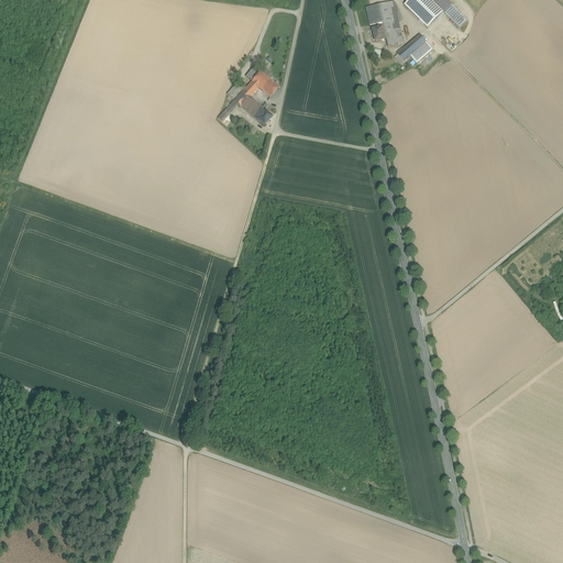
[(429,0),(410,0),(405,6),(429,29),(444,13),(429,0)]
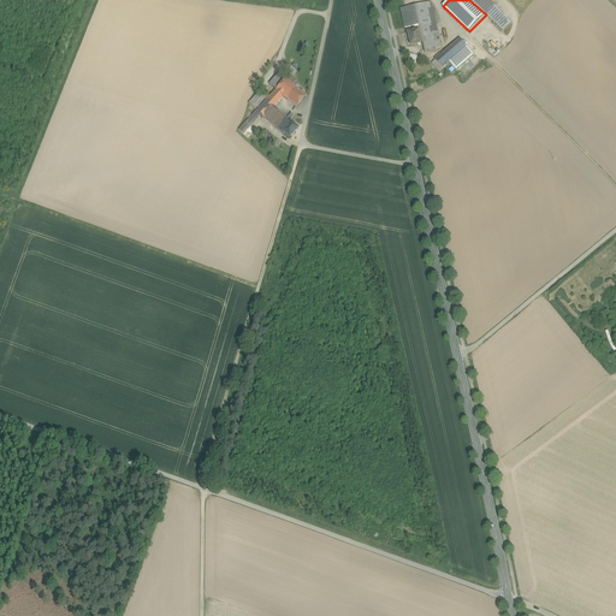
[(487,0),(469,0),(486,15),(503,31),(511,23),(487,0)]
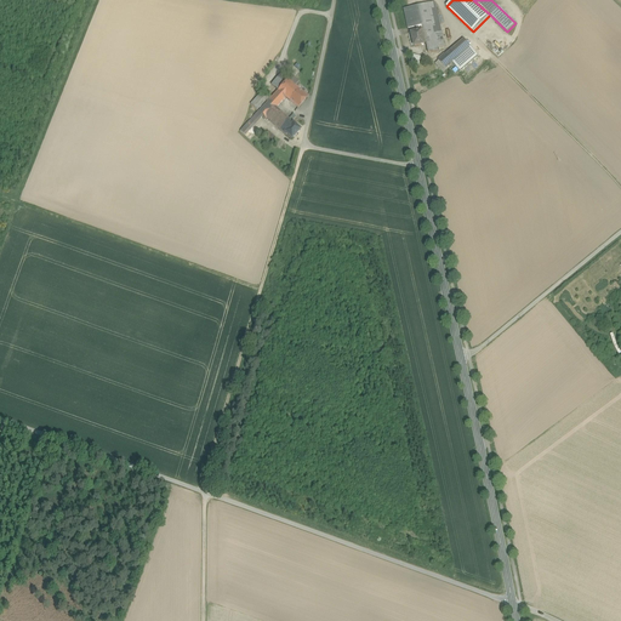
[(436,3),(429,4),(434,28),(436,28),(436,34),(442,32),(436,3)]
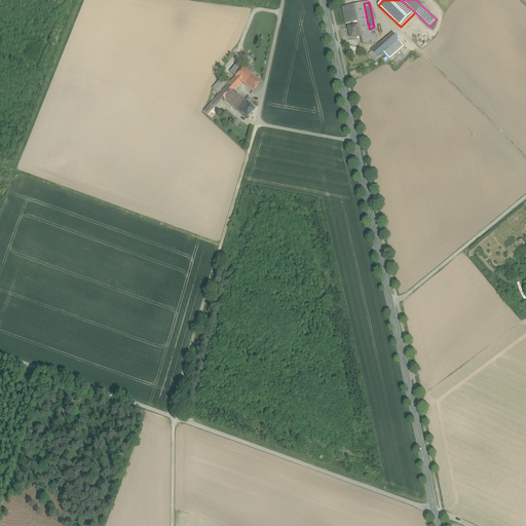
[(364,3),(354,5),(357,13),(358,22),(359,26),(368,24),(364,3)]
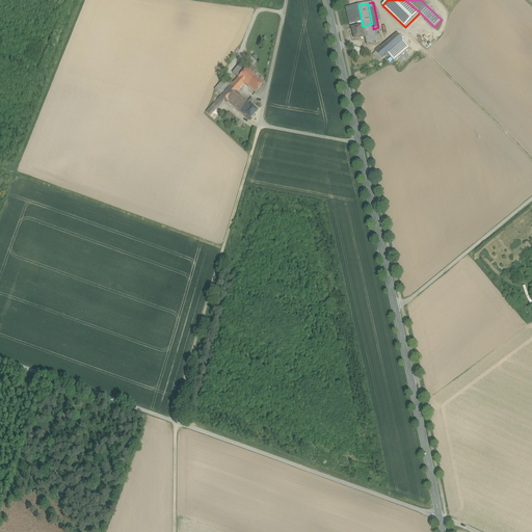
[(358,5),(346,7),(348,17),(352,16),(361,14),(358,5)]
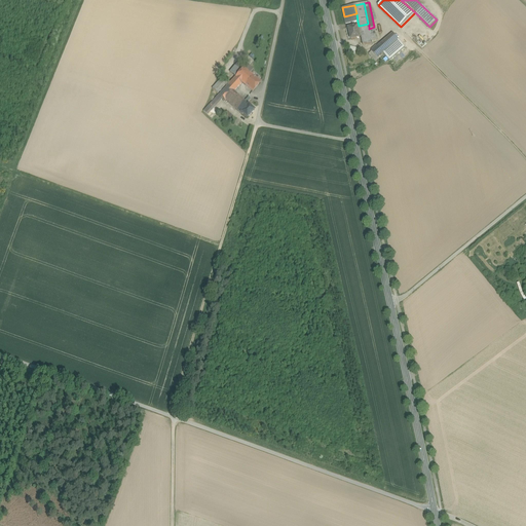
[(357,13),(348,15),(350,23),(358,22),(357,13)]
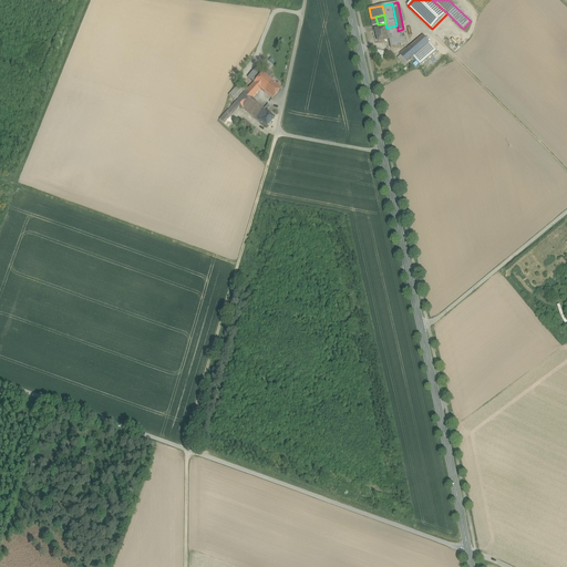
[(387,28),(385,28),(389,40),(391,49),(401,47),(401,43),(400,39),(398,31),(398,26),(397,26),(387,28)]
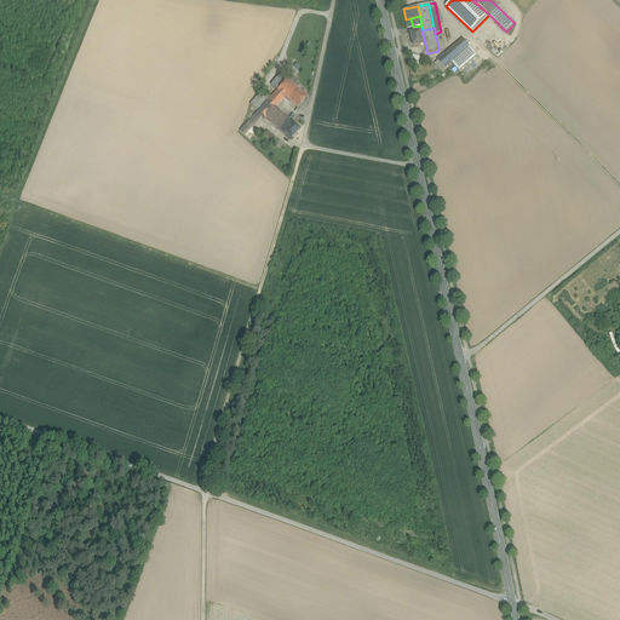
[(422,30),(411,33),(414,46),(425,44),(422,30)]
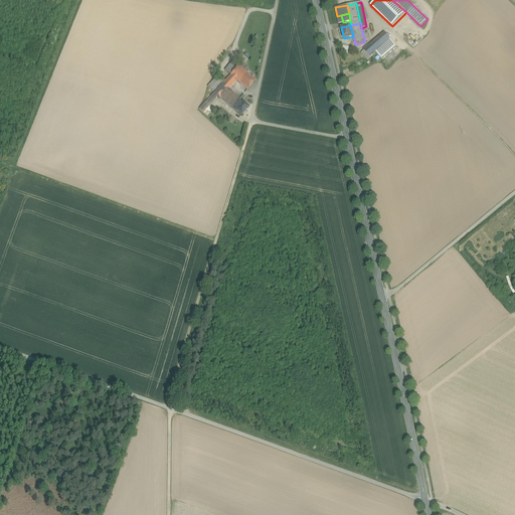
[(385,32),(390,39),(396,46),(398,44),(387,30),(385,32)]
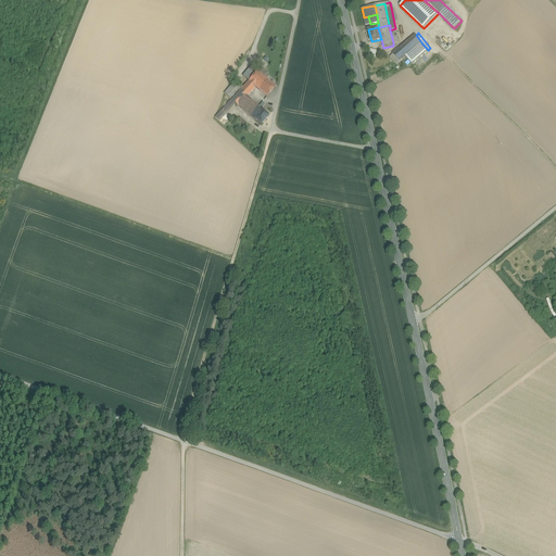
[(421,42),(416,35),(406,43),(412,50),(421,42)]
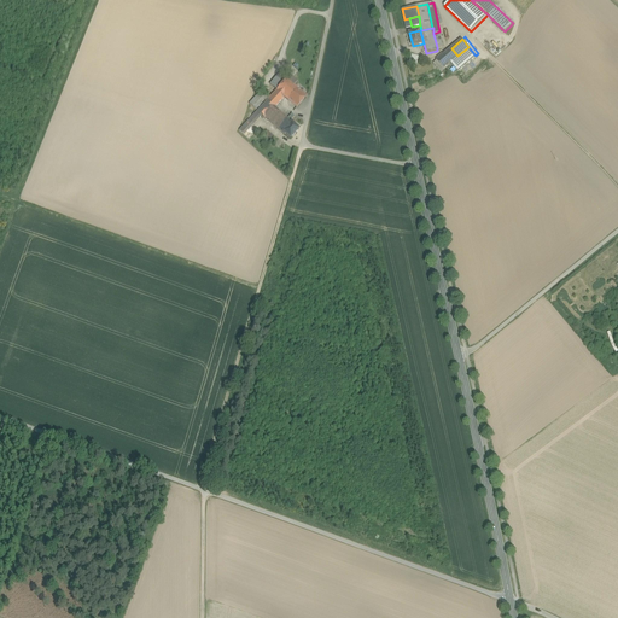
[(454,59),(450,63),(458,71),(476,56),(468,47),(458,56),(454,59)]
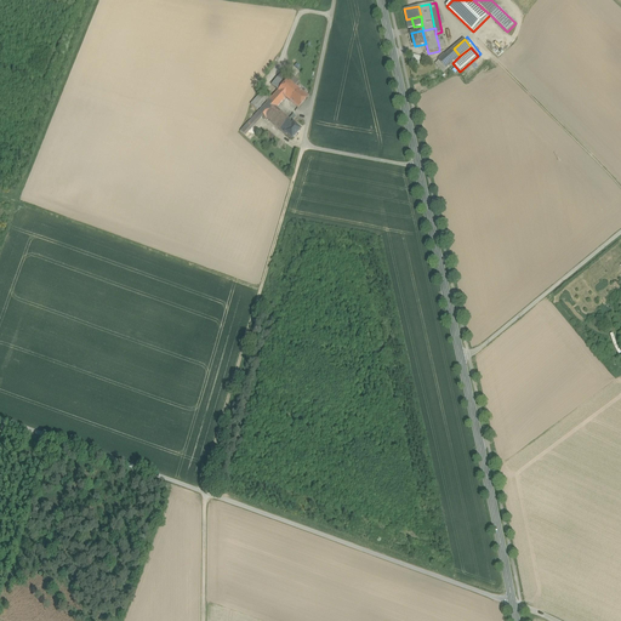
[(460,56),(454,49),(449,52),(456,60),(460,56)]
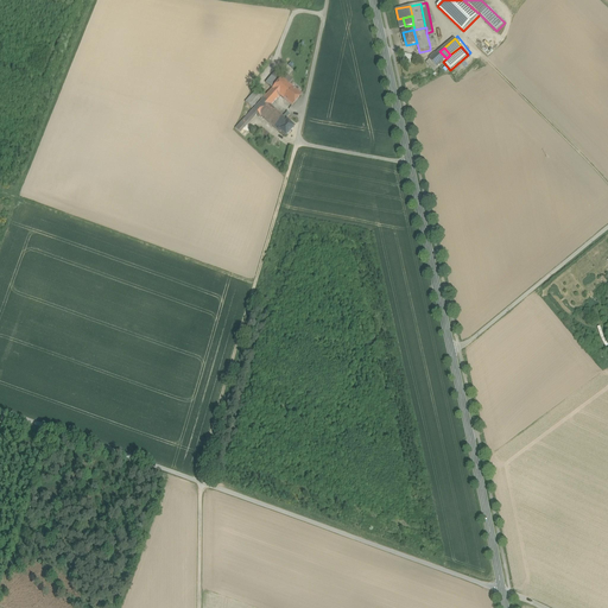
[(443,62),(447,58),(439,51),(438,50),(436,52),(437,54),(443,62)]
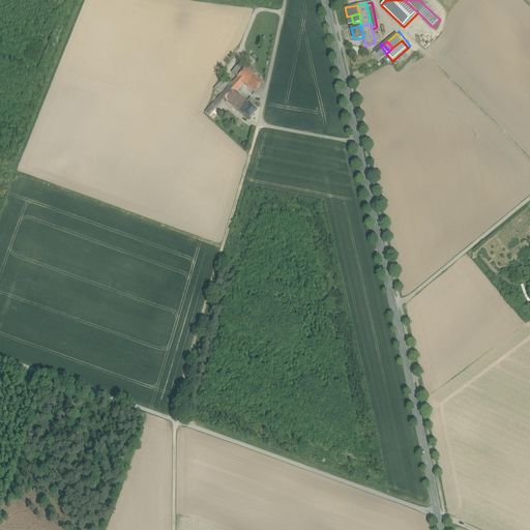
[(375,52),(380,59),(386,54),(381,47),(375,52)]
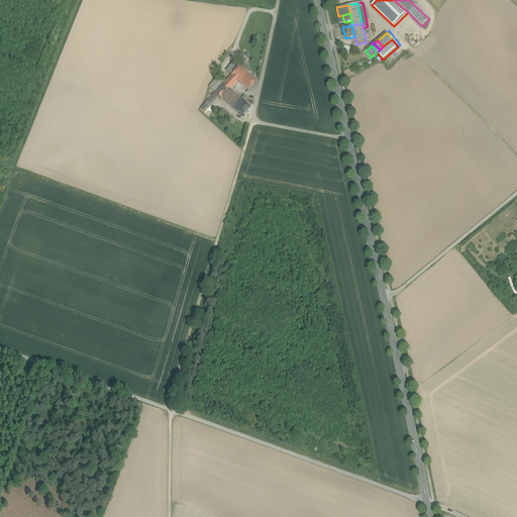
[(236,69),(231,65),(226,71),(231,76),(236,69)]
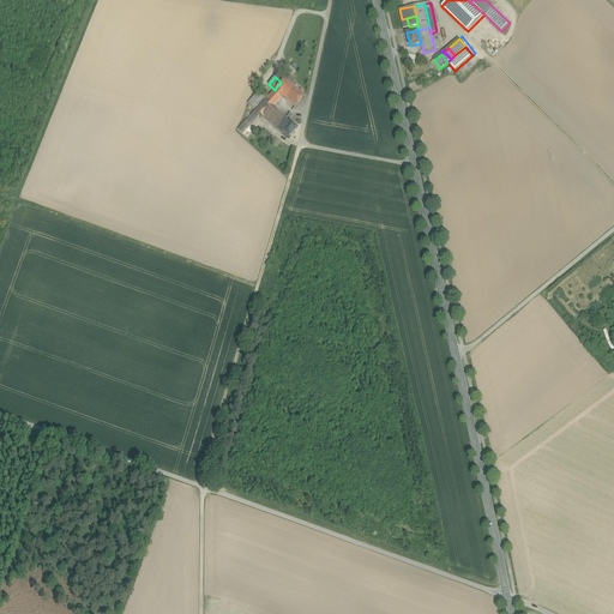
[(286,98),(294,88),(284,78),(281,82),(275,90),(283,97),(286,98)]
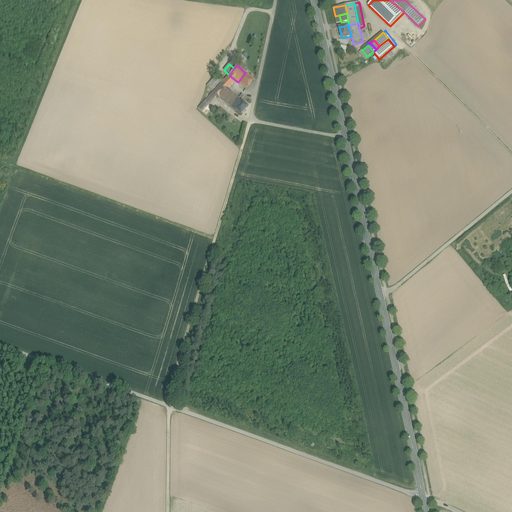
[(245,73),(238,82),(246,89),(253,79),(245,73)]
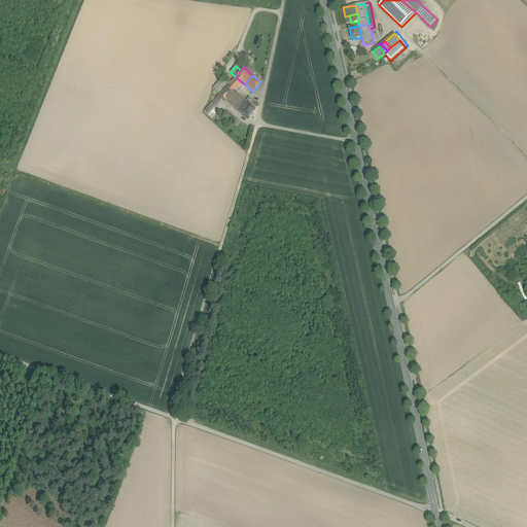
[(243,83),(236,77),(229,84),(236,91),(243,83)]
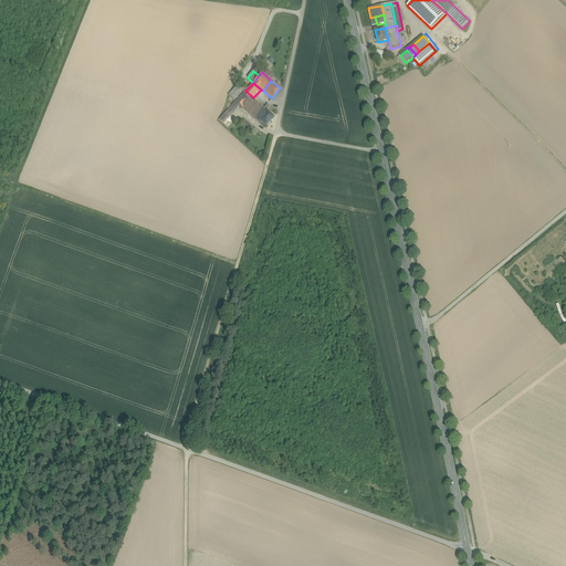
[(236,87),(228,95),(233,101),(237,98),(237,97),(241,93),(236,87)]
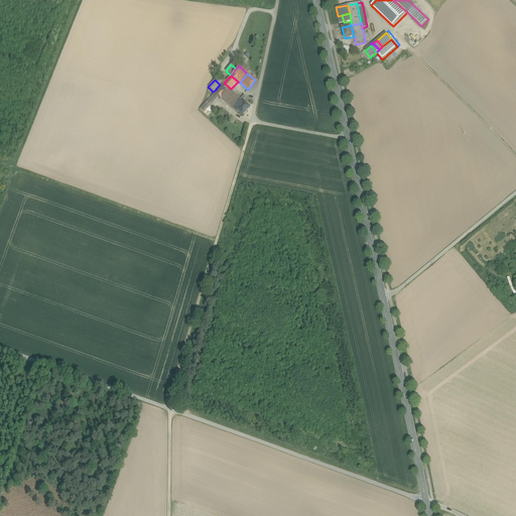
[(231,89),(224,83),(217,90),(217,91),(215,93),(218,96),(221,99),(222,99),(230,90),(231,89)]
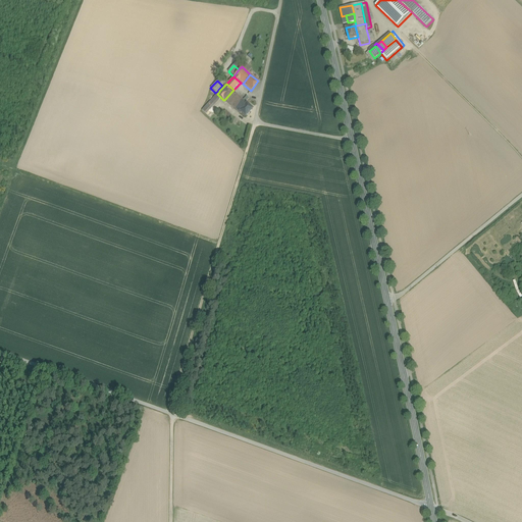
[(240,111),(247,104),(245,102),(243,100),(232,91),(224,100),(239,112),(240,111)]
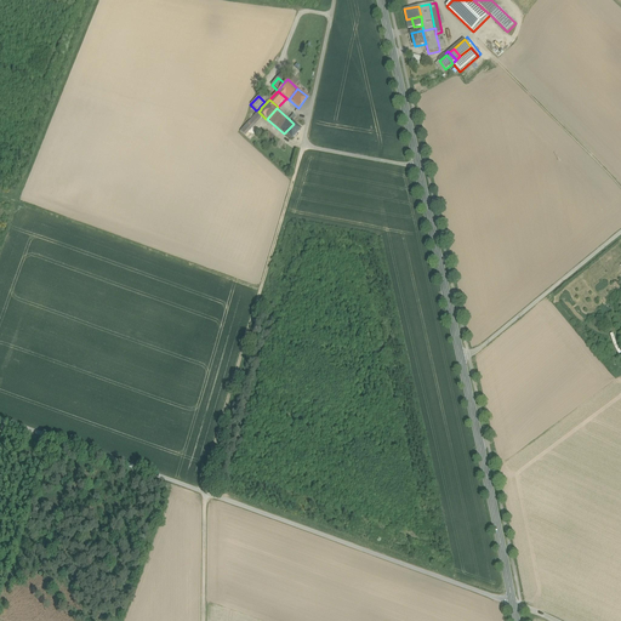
[(262,115),(258,112),(240,131),(245,135),(262,115)]
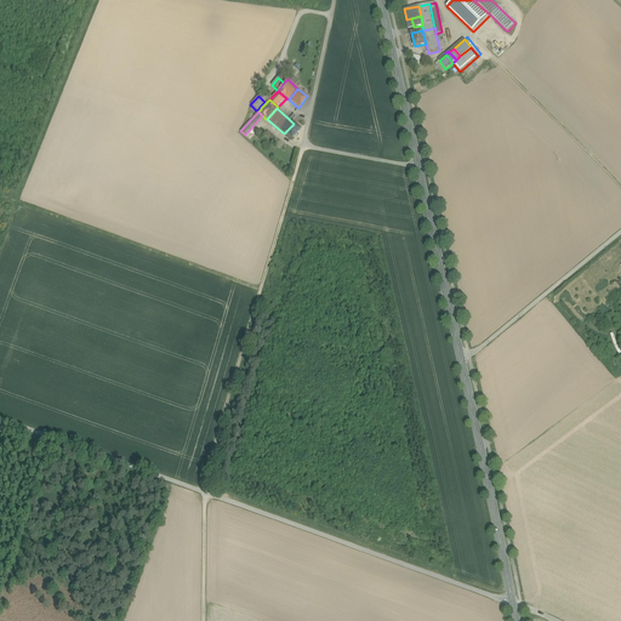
[(300,130),(294,124),(285,132),(291,138),(300,130)]
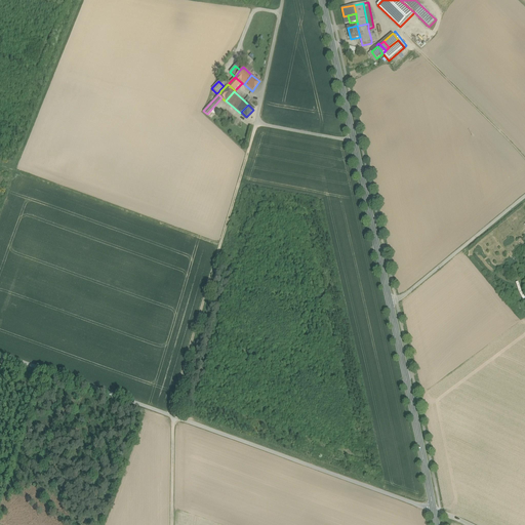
[(226,107),(223,111),(230,118),(234,114),(226,107)]
